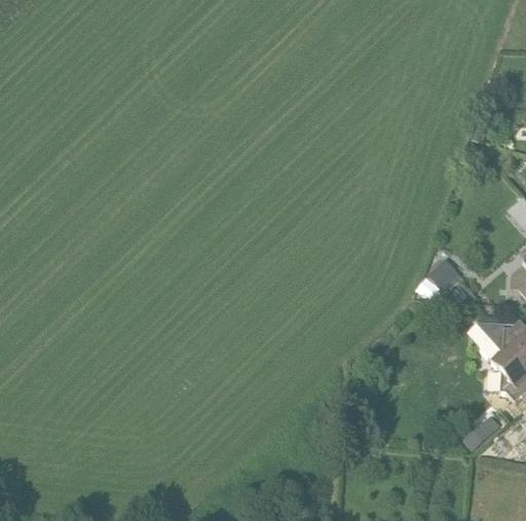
[(525,196),(511,210),(525,227),(525,196)]
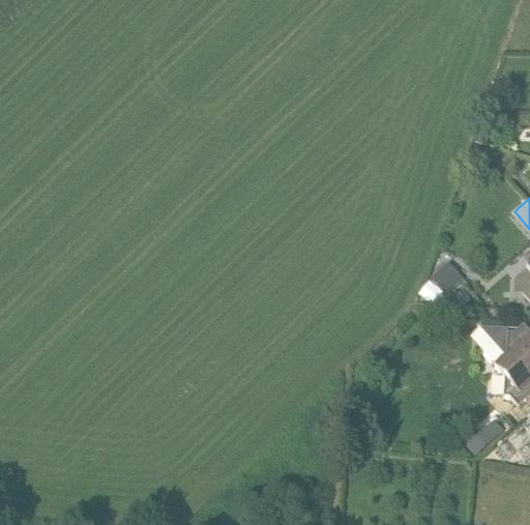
[(449,259),(432,274),(446,291),(464,275),(449,259)]
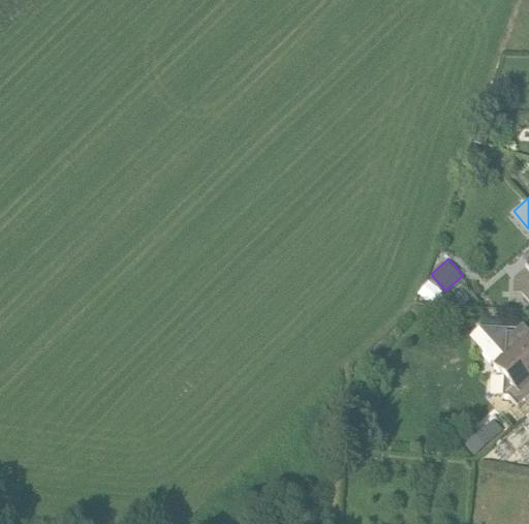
[(528,299),(528,300),(528,263),(526,266),(515,276),(514,288),(514,289),(522,289),(528,298),(528,299)]
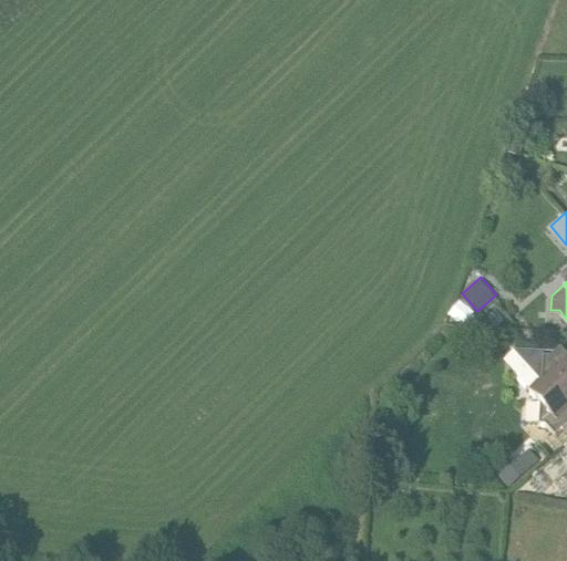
[(512,346),(539,376),(528,386),(539,400),(538,422),(545,422),(554,432),(566,421),(566,351),(560,344),(549,353),(543,352),(543,349),(512,346)]
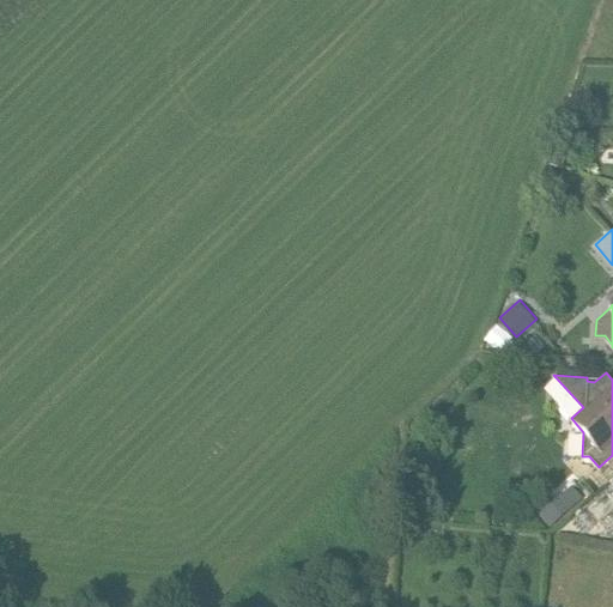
[(550,523),(572,502),(582,495),(571,481),(562,490),(539,510),(550,523)]
